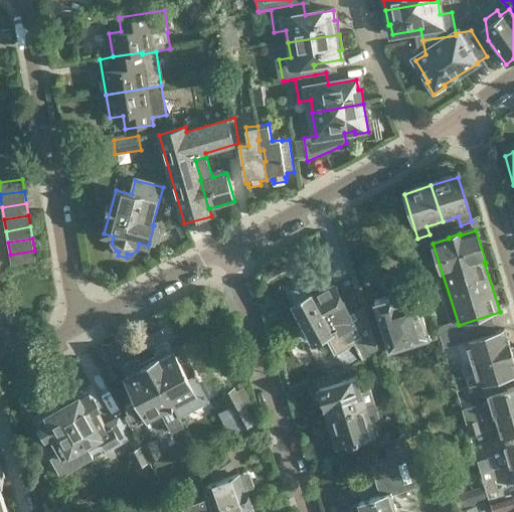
[(34,250),(10,254),(12,267),(37,263),(34,250)]
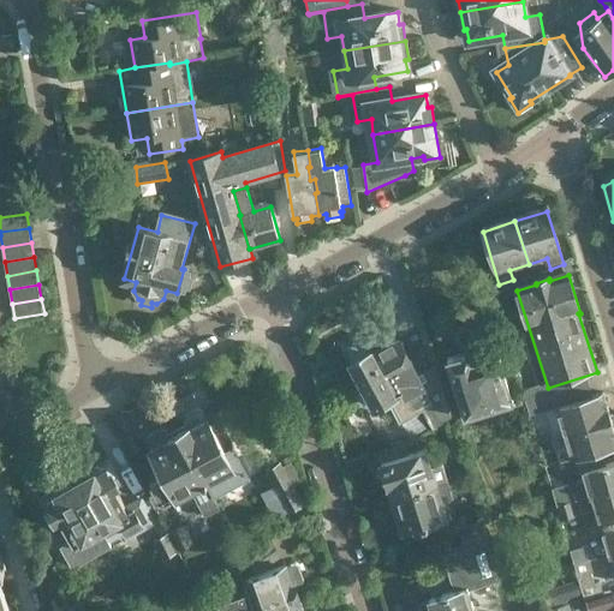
[(528,340),(510,345),(531,419),(546,414),(549,414),(534,364),(528,340)]
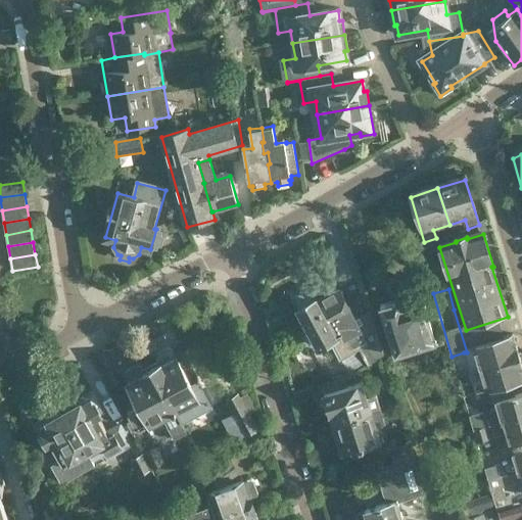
[(359,325),(340,290),(318,302),(316,299),(311,291),(296,298),(300,308),(299,308),(311,329),(307,331),(305,336),(311,346),(316,347),(327,341),(330,347),(333,346),(341,361),(362,349),(370,366),(384,359),(372,318),(359,325)]
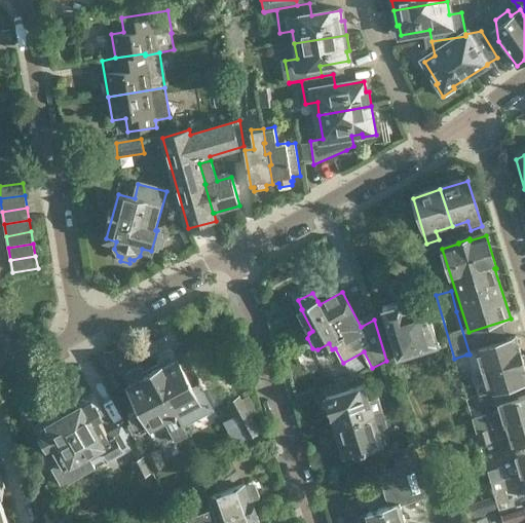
[(439,344),(424,297),(420,294),(407,298),(406,302),(383,309),(398,358),(434,346),(435,352),(449,347),(448,341),(439,344)]
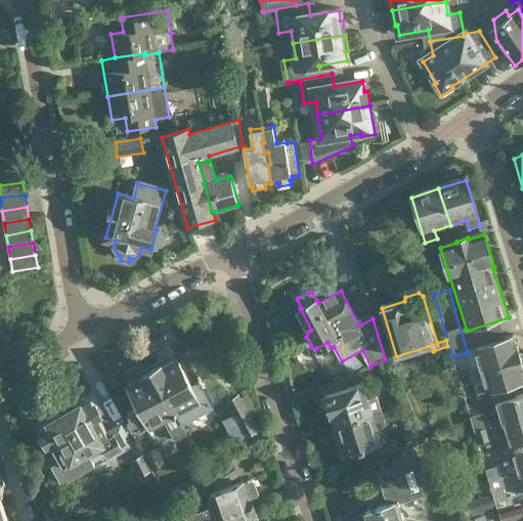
[(522,367),(514,339),(468,353),(465,353),(478,397),(497,391),(513,386),(522,383),(522,367)]
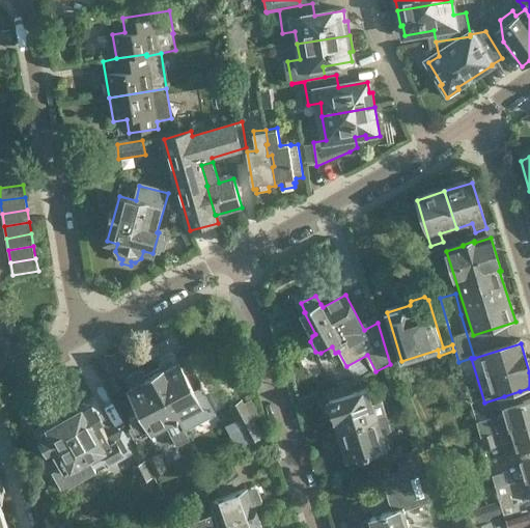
[(190,442),(191,442),(201,436),(188,412),(201,405),(175,357),(172,356),(161,362),(161,367),(152,371),(184,431),(190,442)]
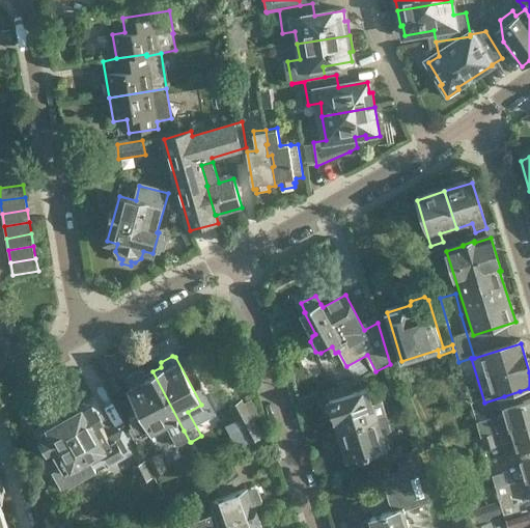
[(190,442),(184,431),(152,371),(145,376),(143,373),(140,372),(130,379),(129,383),(144,412),(131,420),(138,435),(139,434),(142,436),(149,432),(150,428),(151,427),(152,429),(165,423),(172,437),(178,449),(190,442)]
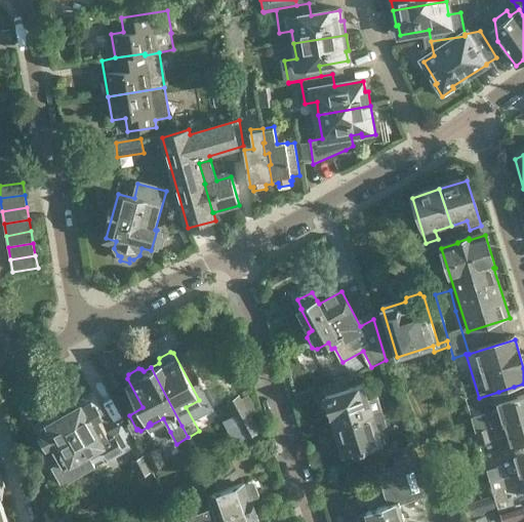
[(335,426),(384,410),(379,398),(368,402),(364,387),(324,398),(330,417),(333,416),(335,426)]
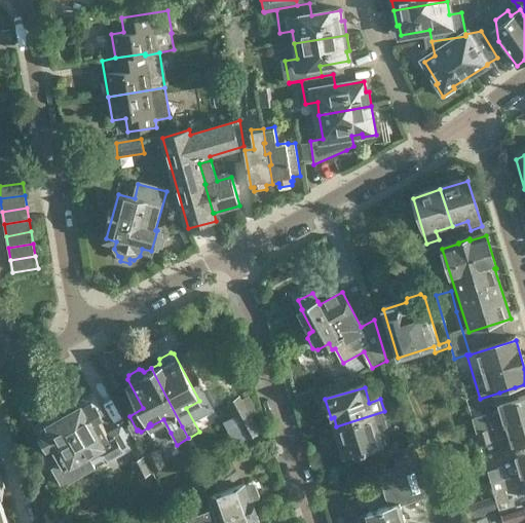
[(515,387),(499,393),(503,406),(519,402),(515,387)]
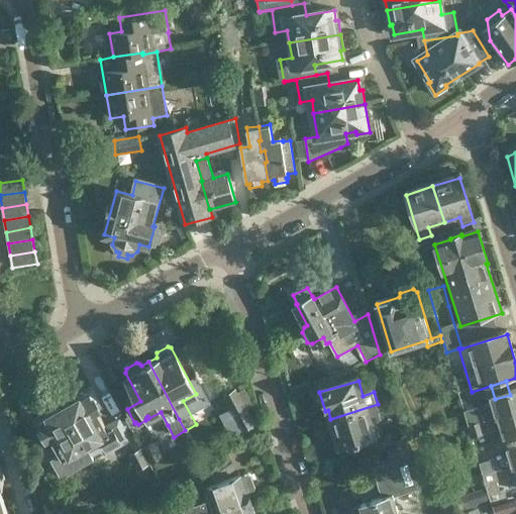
[(102,419),(98,412),(104,408),(93,389),(78,397),(79,400),(64,408),(86,446),(101,438),(108,450),(121,442),(127,455),(138,449),(125,423),(114,429),(107,416),(102,419)]
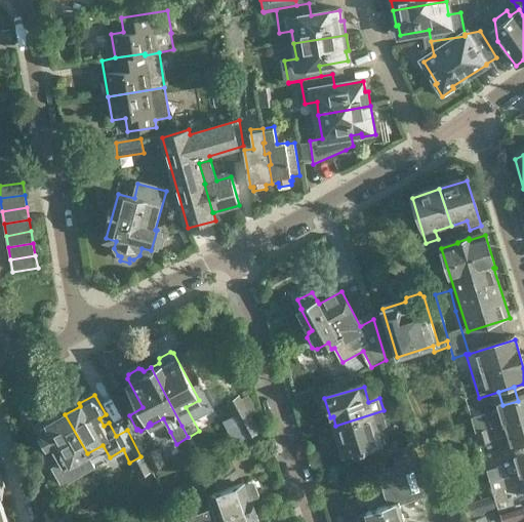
[(247,438),(258,432),(241,397),(229,403),(247,438)]
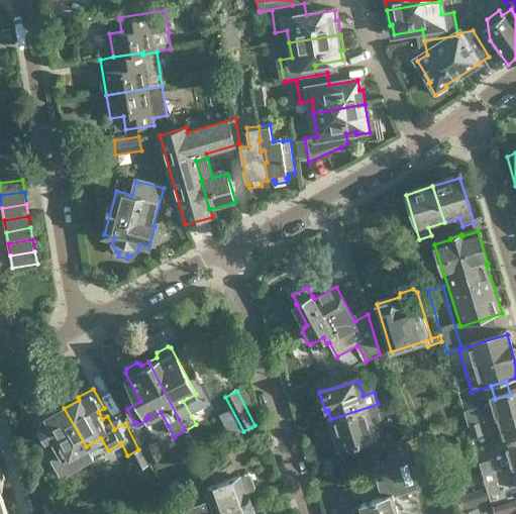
[(469,428),(482,424),(486,424),(498,420),(497,418),(513,414),(514,417),(515,417),(515,393),(510,395),(495,399),(492,400),(493,405),(463,413),(469,428)]
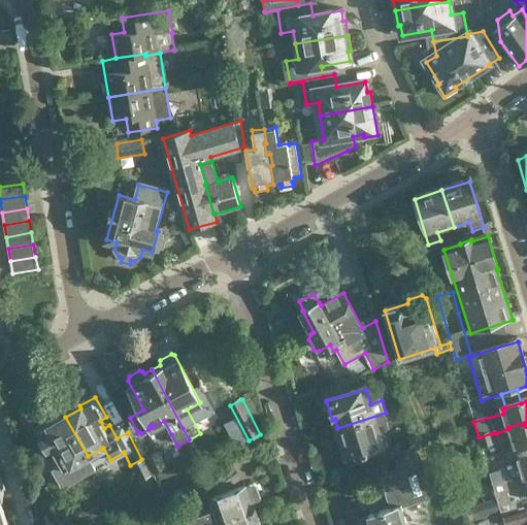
[(386,413),(337,428),(347,459),(365,454),(366,458),(385,453),(379,433),(391,430),(386,413)]
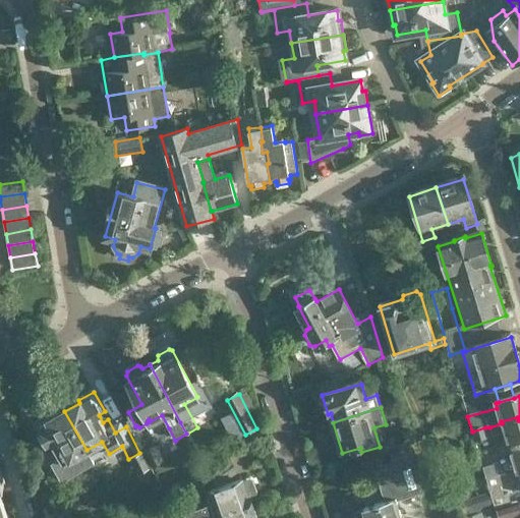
[(87,450),(64,411),(49,420),(48,417),(34,426),(44,446),(50,443),(61,462),(56,465),(63,478),(78,470),(71,459),(87,450)]
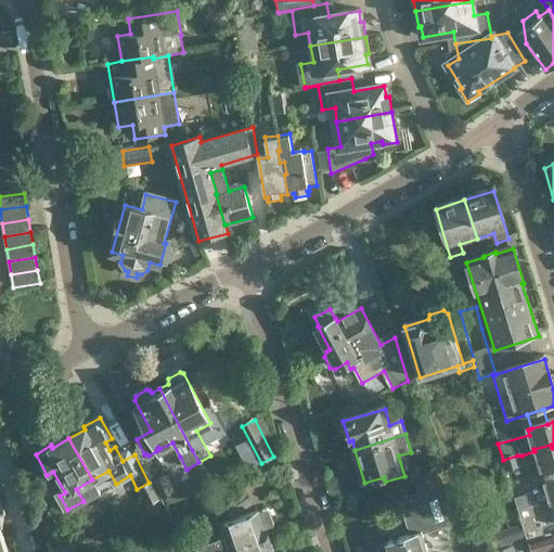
[(535,451),(522,456),(525,466),(538,462),(541,474),(553,469),(553,448),(552,448),(551,445),(533,449),(535,451)]
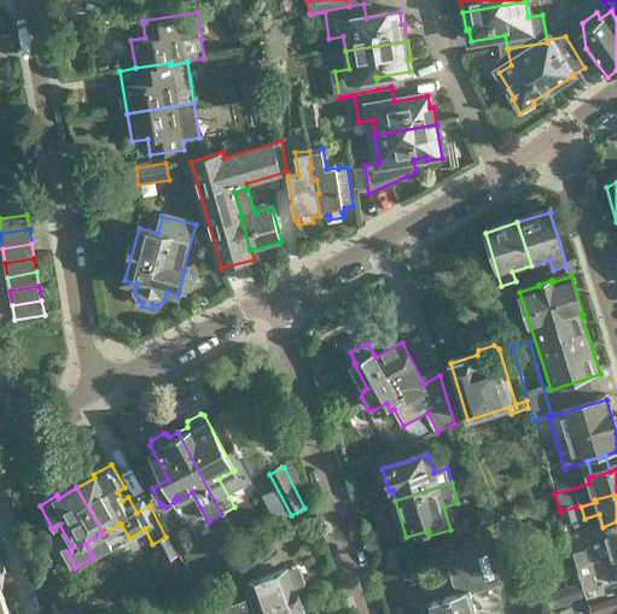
[(576,507),(560,512),(565,527),(581,522),(576,507)]
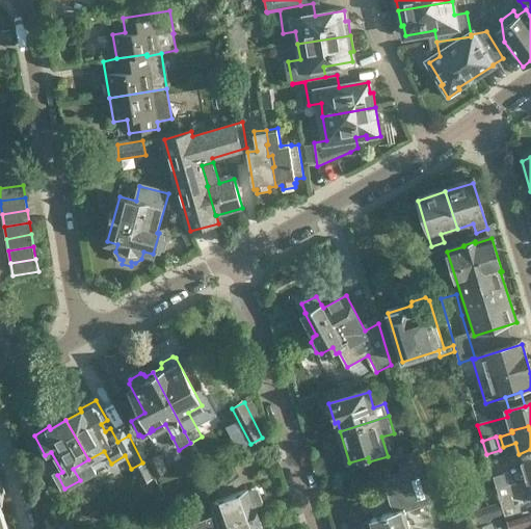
[(434,497),(456,490),(449,467),(444,446),(422,452),(428,474),(434,497)]
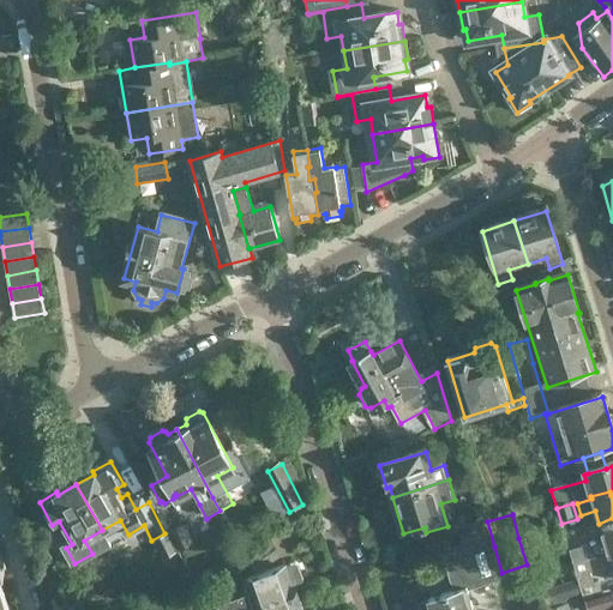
[(474,548),(476,547),(487,543),(490,542),(484,524),(460,531),(467,550),(474,548)]
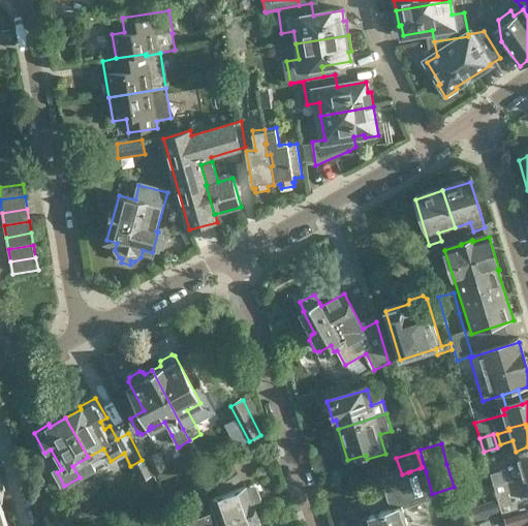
[(146,461),(154,476),(165,470),(157,455),(146,461)]
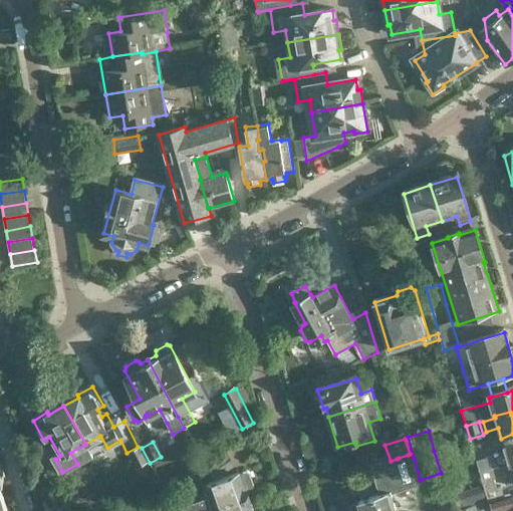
[(512,443),(503,447),(506,456),(494,460),(476,465),(480,477),(497,471),(498,471),(509,468),(508,465),(512,463),(512,443)]
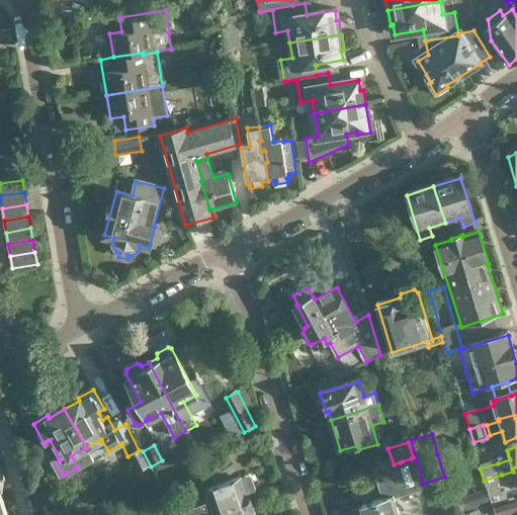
[(137,474),(151,466),(143,451),(128,458),(137,474)]
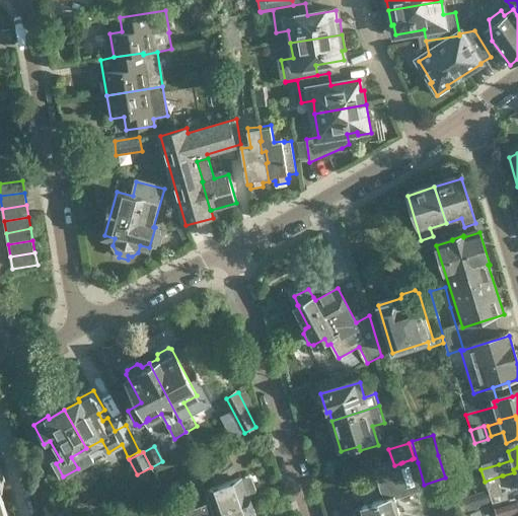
[(468,469),(481,465),(477,453),(465,457),(468,469)]
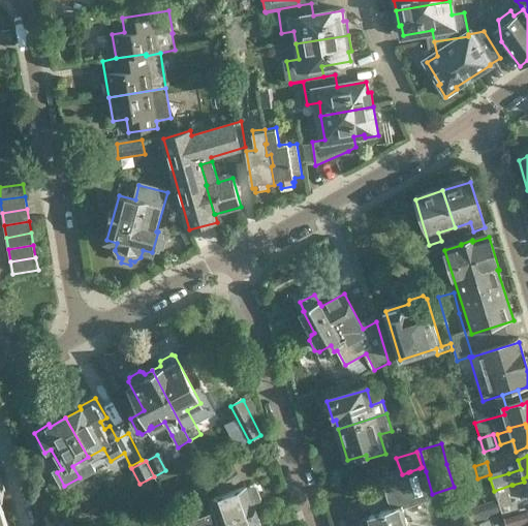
[(420,468),(410,471),(408,472),(402,474),(381,481),(392,512),(365,520),(362,525),(406,525),(402,509),(430,501),(420,468)]
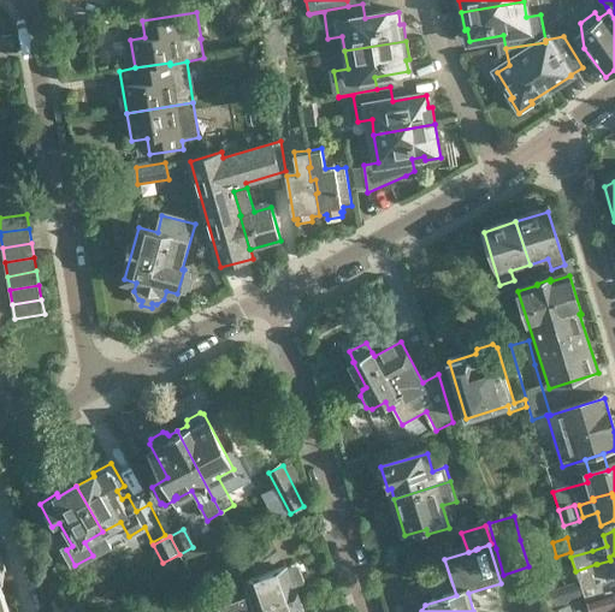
[(610,560),(597,564),(575,571),(580,588),(565,593),(569,610),(586,604),(603,598),(601,587),(596,588),(592,577),(603,574),(607,586),(614,582),(614,554),(609,557),(610,560)]
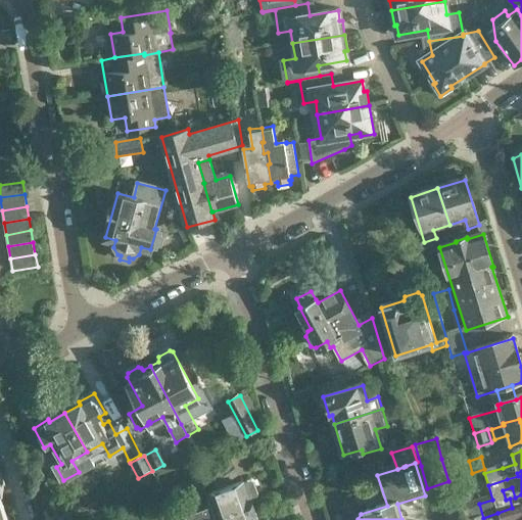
[(208,519),(253,504),(251,498),(256,495),(258,491),(255,483),(252,481),(245,483),(244,481),(207,494),(211,505),(186,513),(188,519),(208,519)]
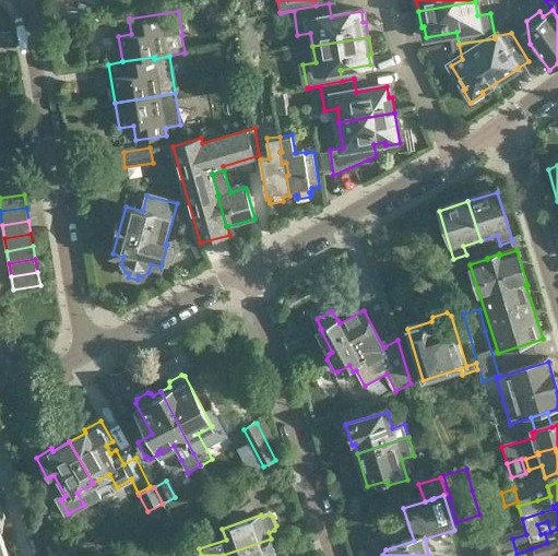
[(276,555),(271,539),(223,555),(276,555)]
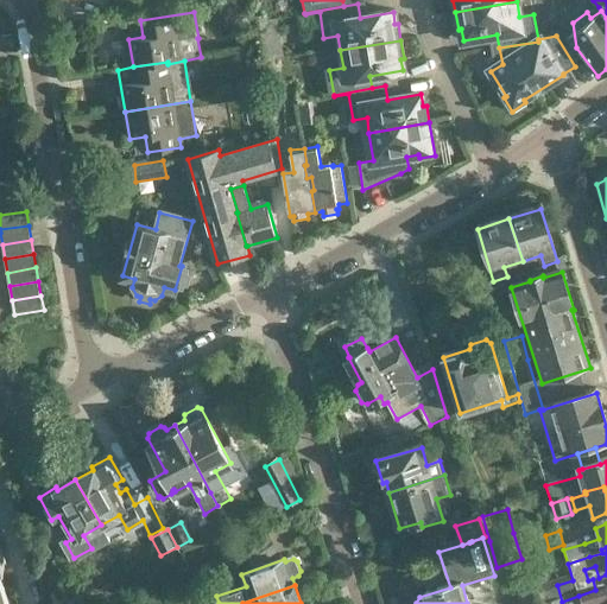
[(70,603),(64,592),(62,586),(46,595),(51,603),(70,603)]
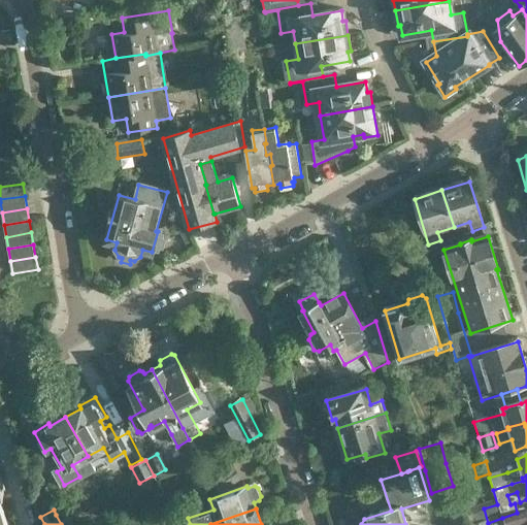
[(526,524),(526,512),(502,518),(504,524),(526,524)]
